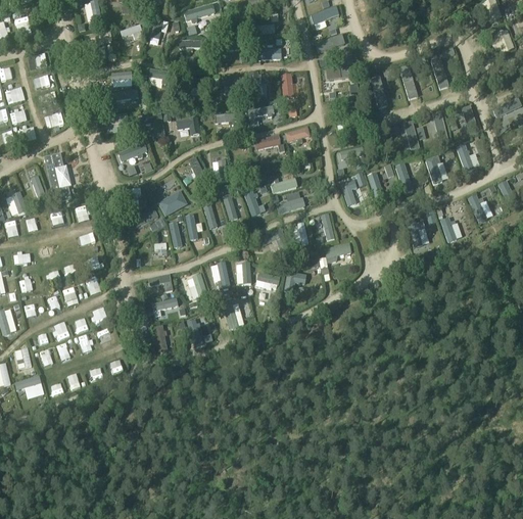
[(97,0),(90,1),(90,2),(93,19),(94,24),(101,21),(97,0)]
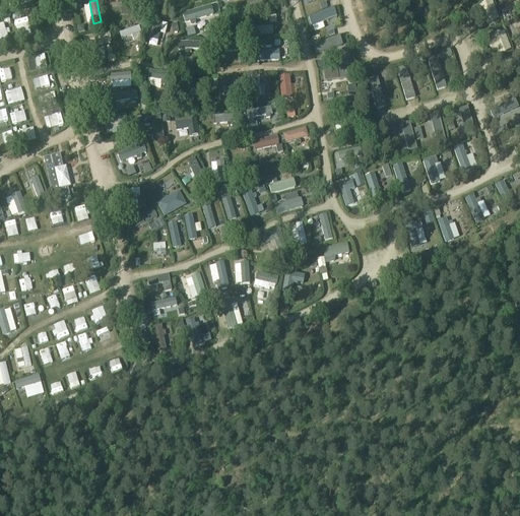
[(497,0),(503,16),(511,13),(510,13),(506,1),(506,0),(497,0)]
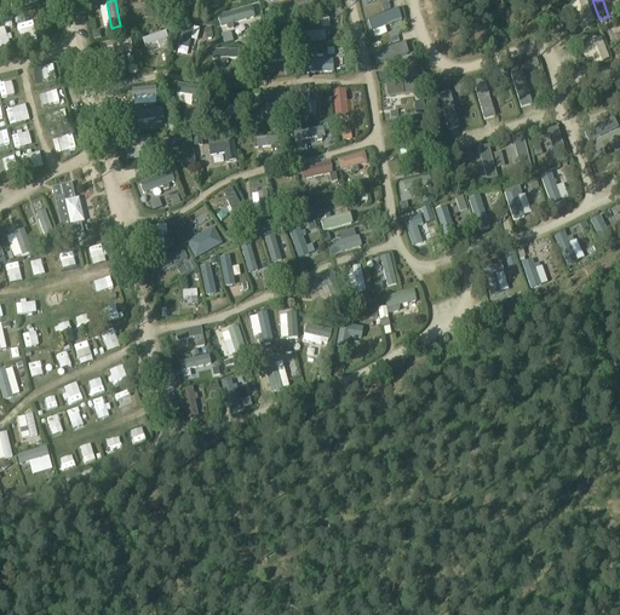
[(219,13),(217,13),(220,24),(225,22),(231,21),(254,15),(251,4),(248,5),(219,13)]
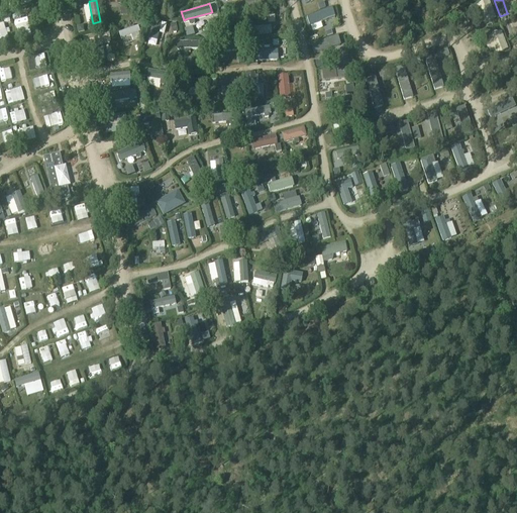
[(334,14),(332,6),(307,14),(310,23),(321,19),(321,18),(334,14)]
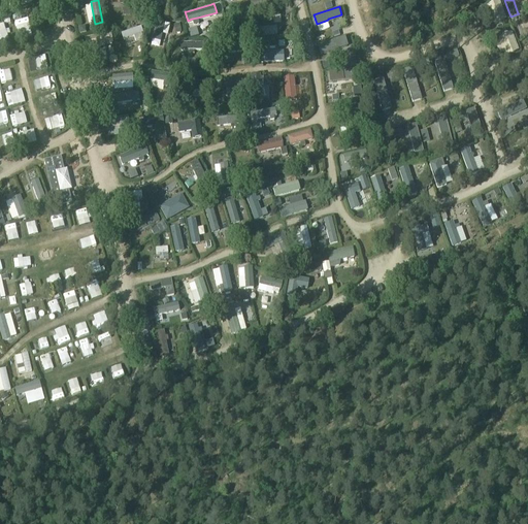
[(157,19),(153,36),(160,38),(162,31),(164,21),(157,19)]
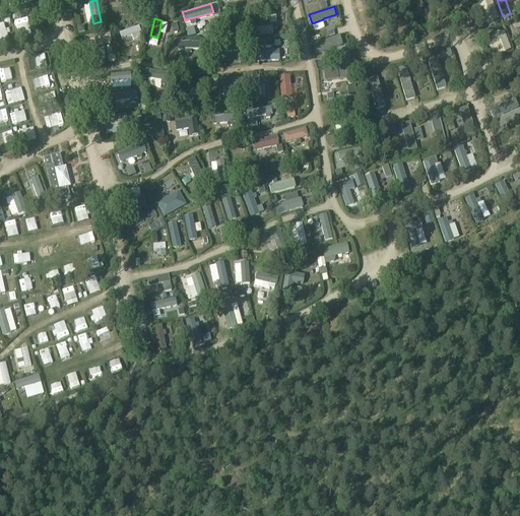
[(513,20),(506,23),(512,41),(519,38),(515,25),(513,20)]
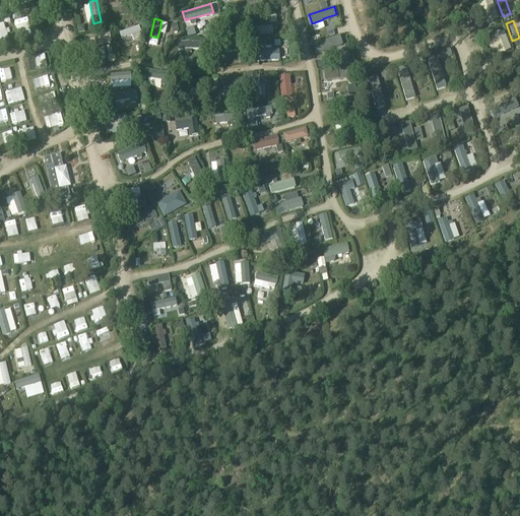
[(138,23),(119,30),(121,37),(131,33),(139,29),(140,29),(138,23)]
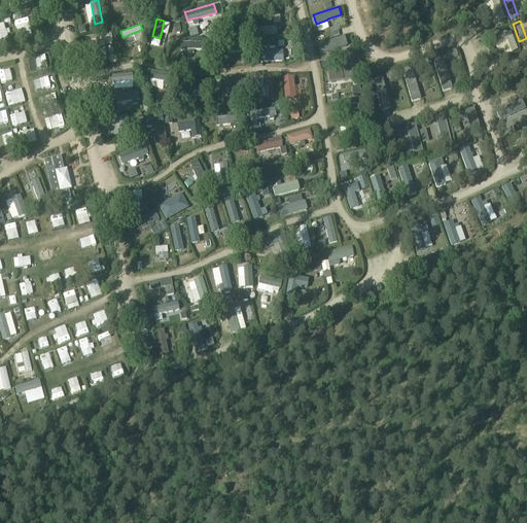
[(276,24),(256,26),(257,33),(276,32),(276,24)]
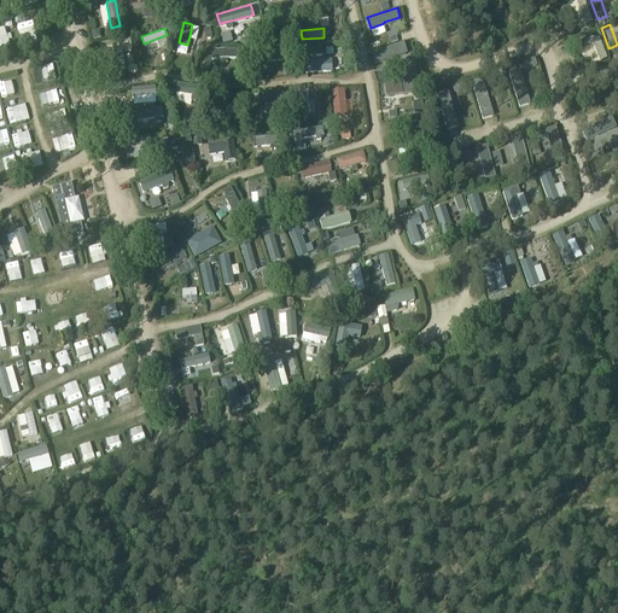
[(129,35),(99,41),(101,54),(132,47),(133,47),(129,35)]
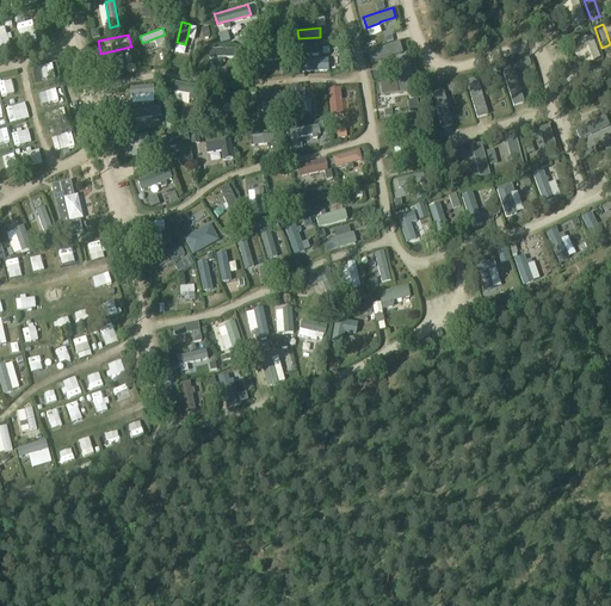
[(254,41),(251,36),(244,41),(248,45),(254,41)]
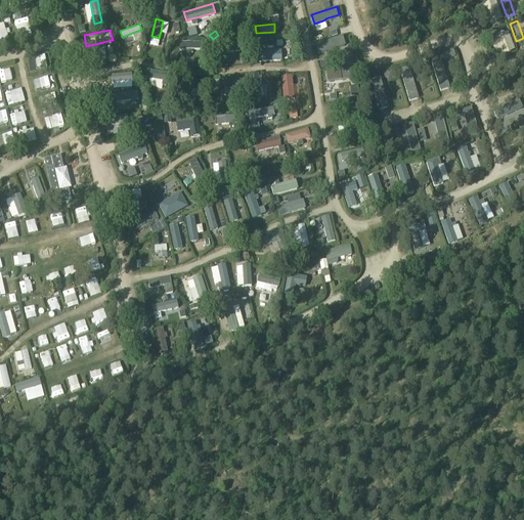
[(343,33),(315,41),(318,50),(345,42),(343,33)]
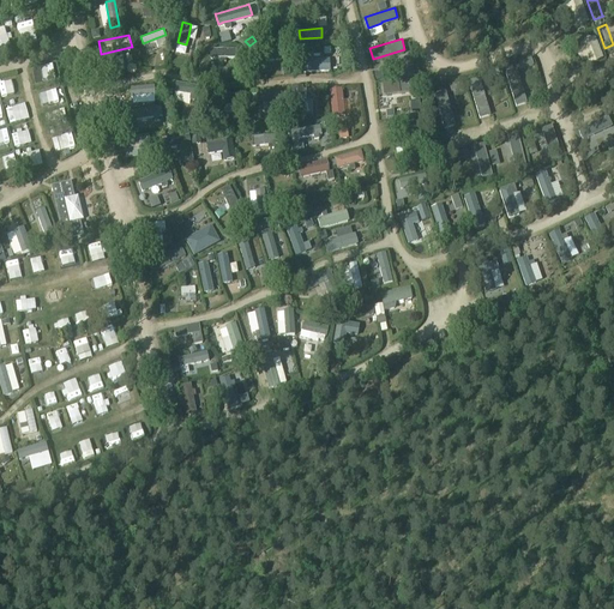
[(288,48),(258,49),(259,59),(288,56),(288,48)]
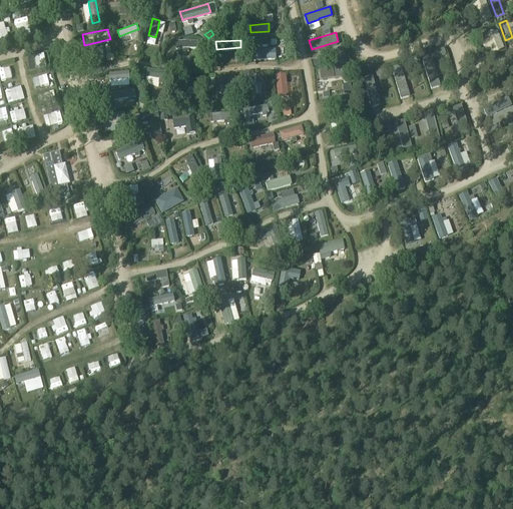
[(275,47),(247,48),(247,58),(276,57),(275,47)]
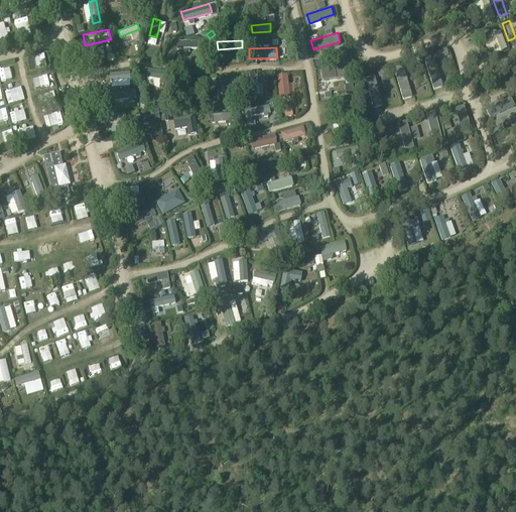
[(433,57),(424,59),(432,87),(441,85),(433,57)]
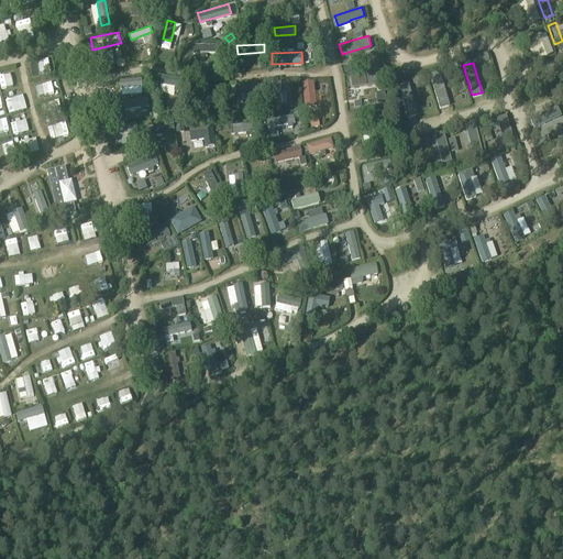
[(9,70),(0,72),(0,83),(10,81),(9,70)]
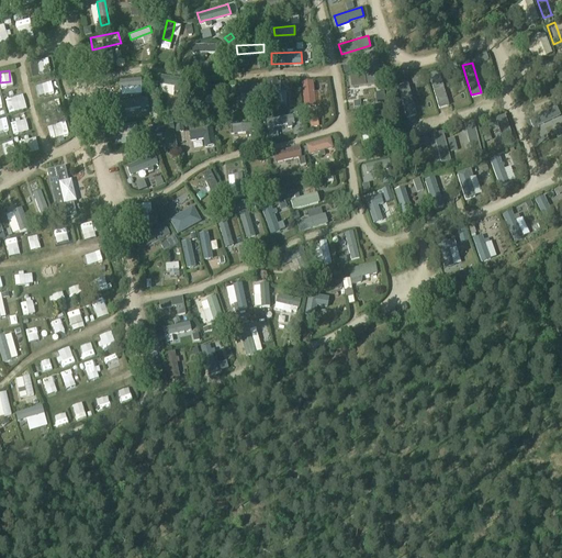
[(381,71),(350,75),(351,85),(382,81),(381,71)]
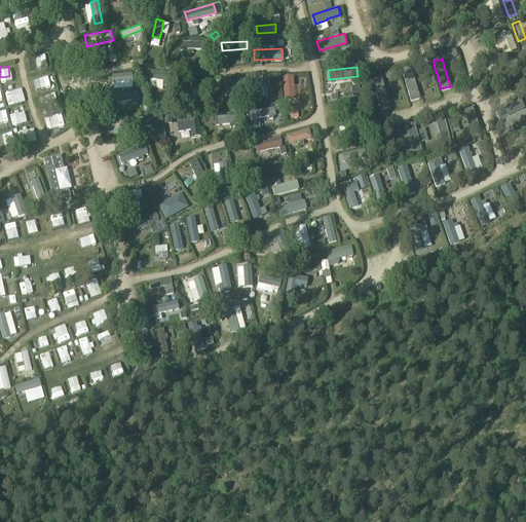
[(410,68),(402,71),(410,99),(418,97),(410,68)]
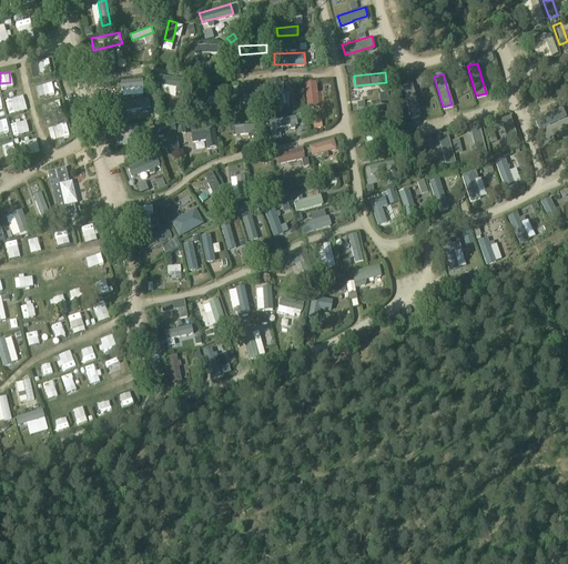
[(162,74),(161,82),(181,87),(184,87),(185,79),(162,74)]
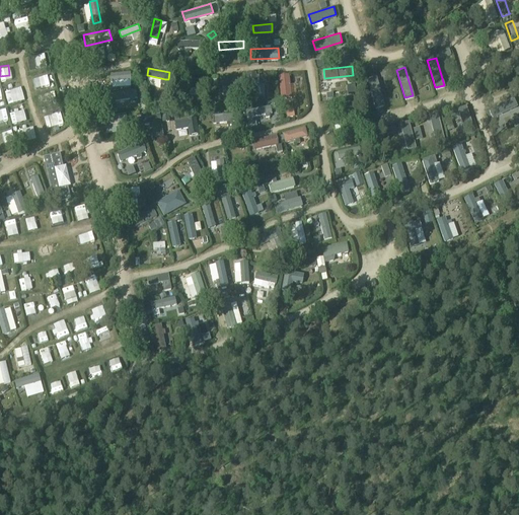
[(255,70),(246,70),(247,95),(256,95),(255,70)]
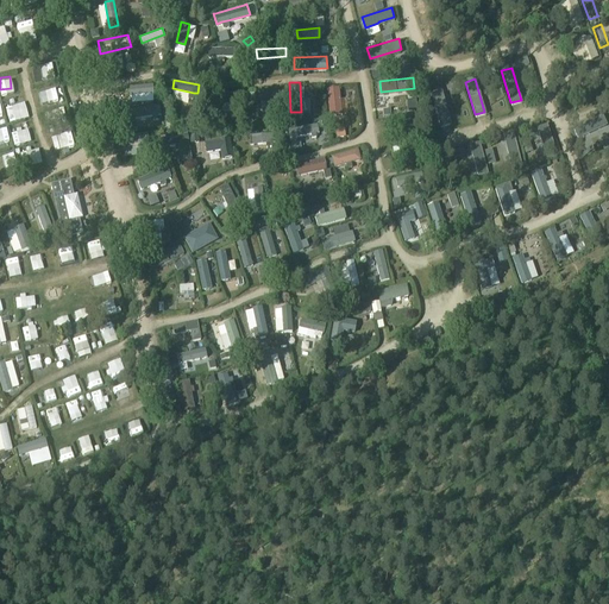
[(154,83),(130,85),(130,94),(131,94),(154,93),(154,83)]
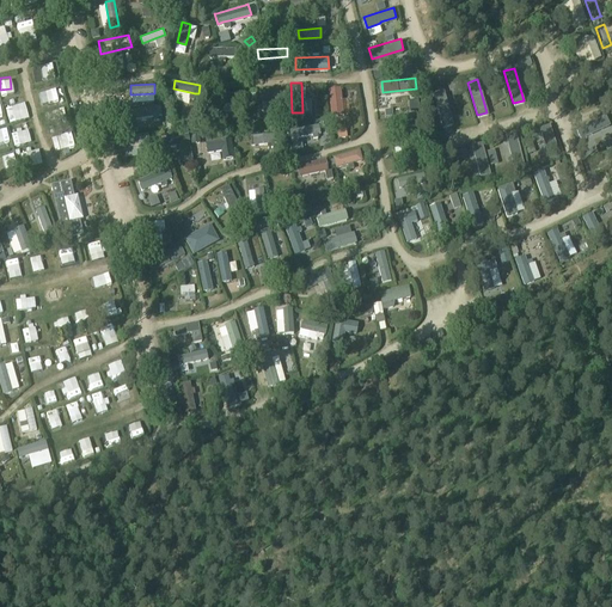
[(341,85),(328,86),(331,114),(344,112),(341,85)]
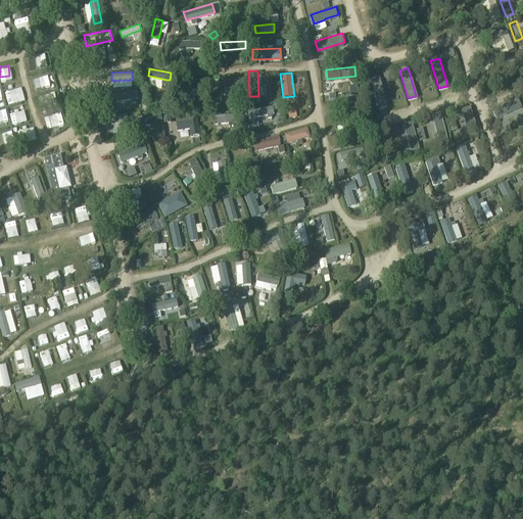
[(378,77),(370,79),(378,107),(386,104),(378,77)]
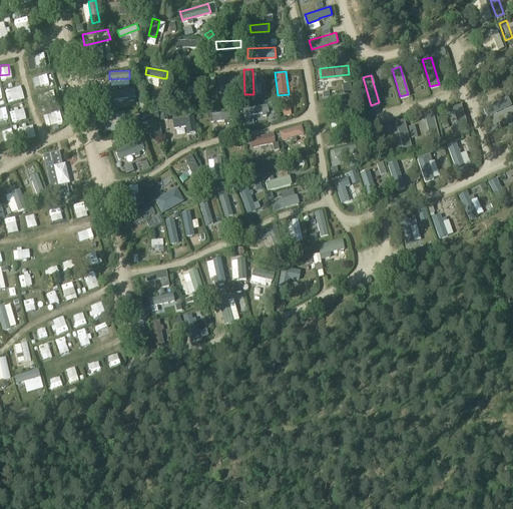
[(296,76),(289,77),(290,84),(297,83),(296,76)]
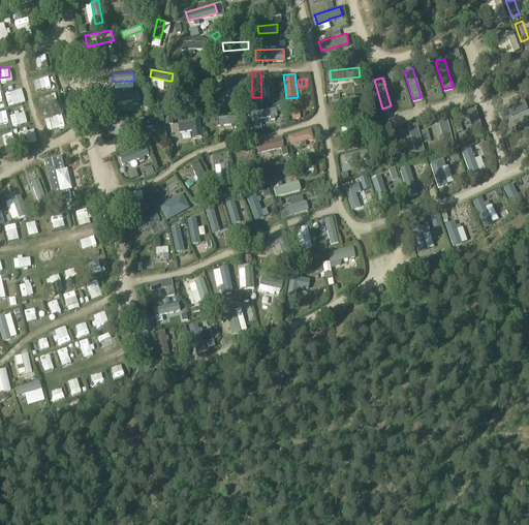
[(138,90),(116,93),(117,99),(117,101),(132,99),(136,98),(139,98),(138,90)]
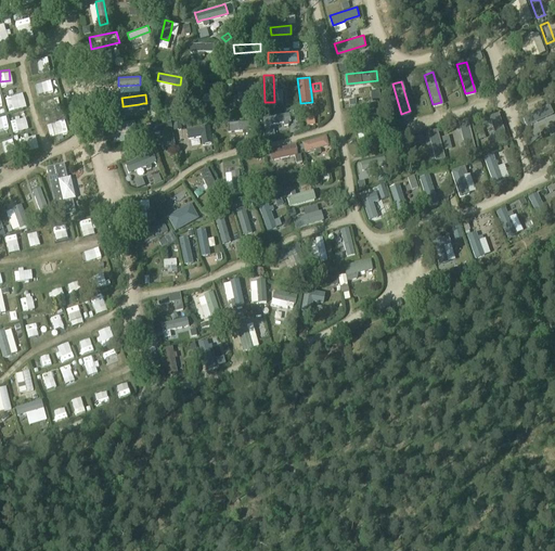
[(549,103),(523,116),(524,118),(526,125),(553,112),(549,104),(549,103)]
